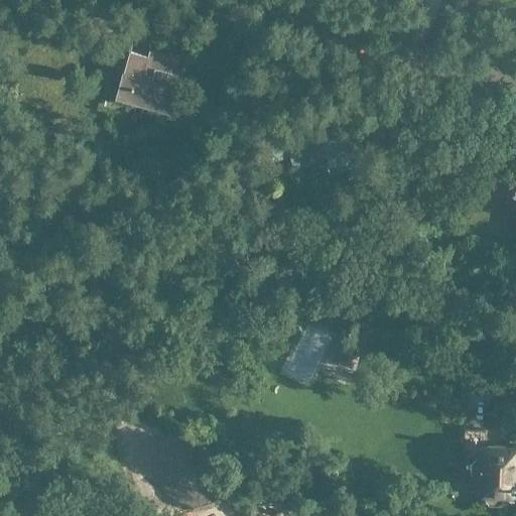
[(117,97),(171,111),(186,58),(185,58),(183,62),(131,47),(133,43),(131,43),(131,44),(112,39),(106,63),(124,69),(117,97)]
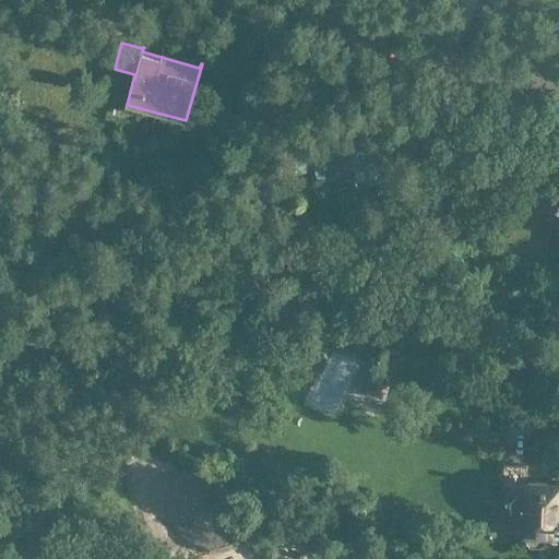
[(367,390),(382,396),(397,361),(382,355),(367,390)]
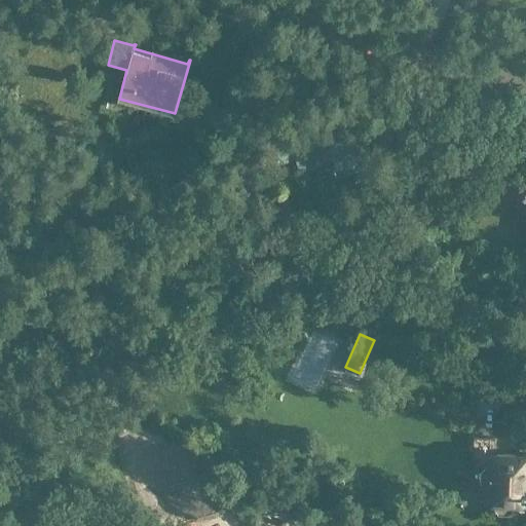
[(480,502),(494,503),(495,511),(498,514),(509,515),(513,512),(514,504),(525,504),(525,492),(525,455),(496,454),(496,438),(474,437),(473,460),(479,460),(480,463),(483,470),(482,472),(481,483),(480,502)]
